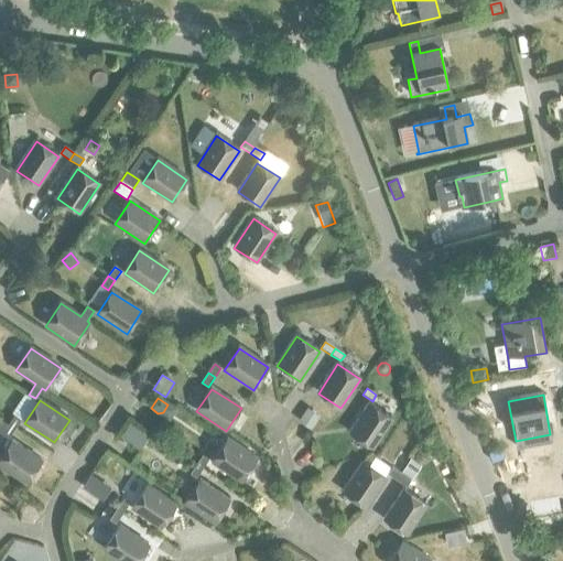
[(349,433),(372,449),(392,419),(369,403),(349,433)]
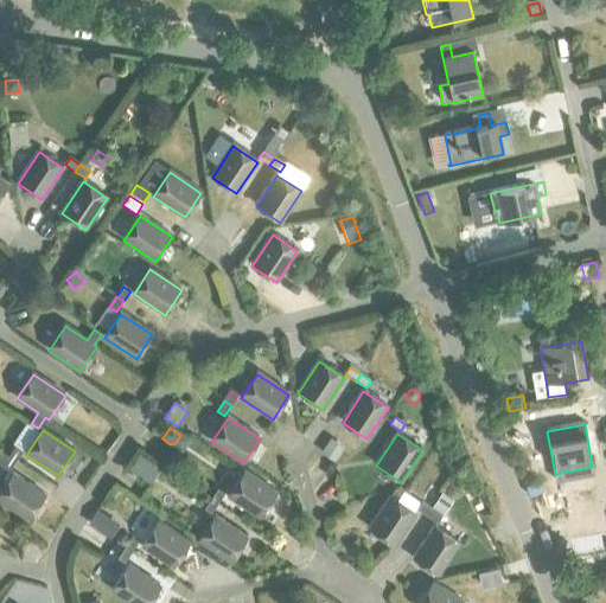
[(332,441),(323,454),(336,463),(345,449),(332,441)]
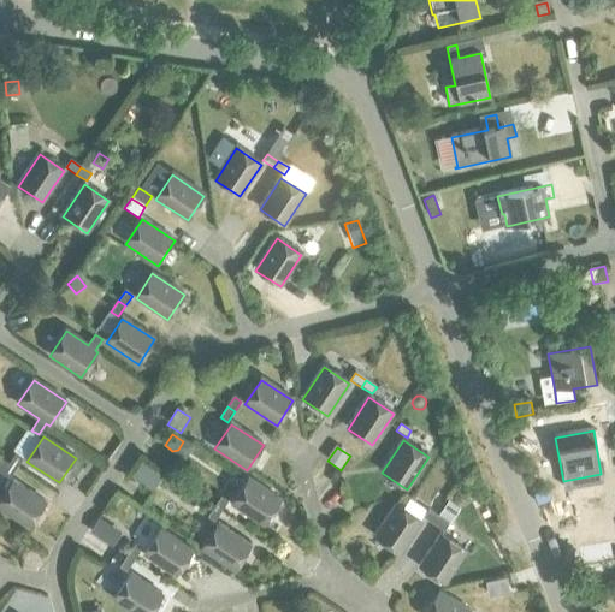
[(16,453),(9,464),(17,469),(23,458),(16,453)]
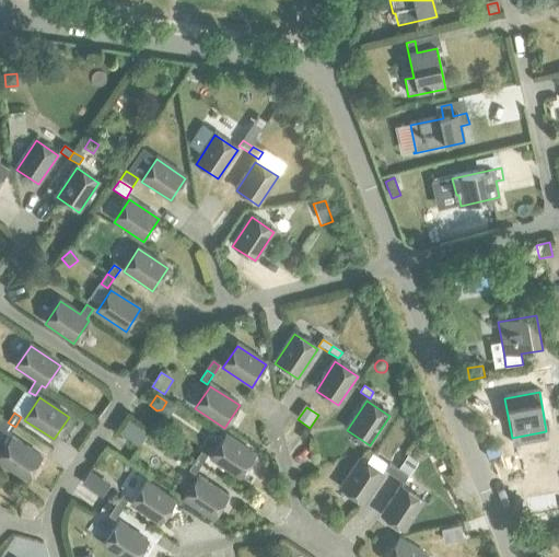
[(15,427),(8,422),(2,417),(0,420),(0,430),(2,432),(9,437),(15,427)]
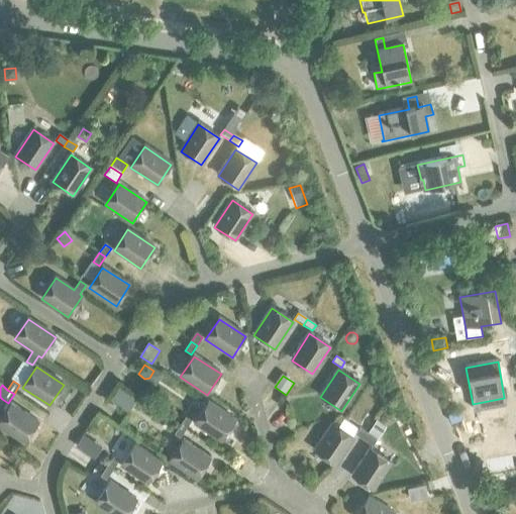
[(120,390),(112,402),(129,414),(137,402),(120,390)]
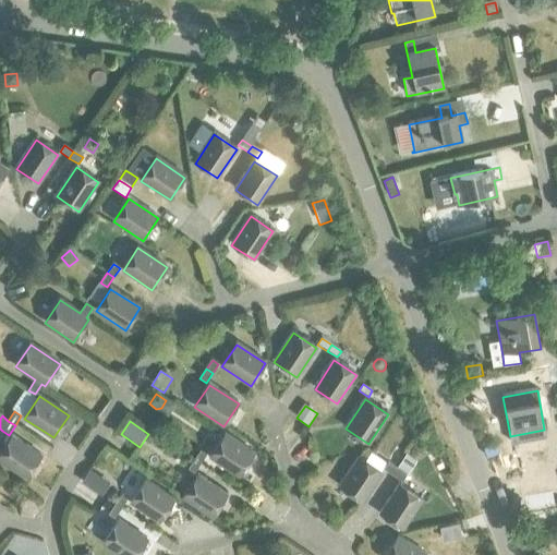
[(210,457),(239,477),(254,455),(225,435),(210,457)]
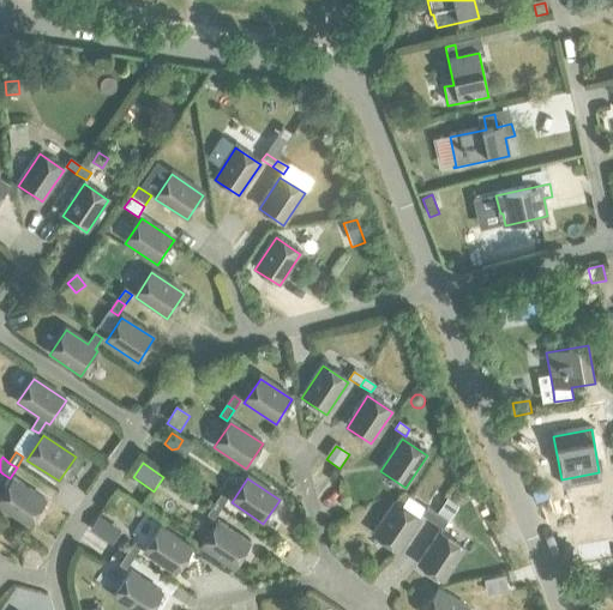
[(0,500),(0,506),(29,526),(44,501),(13,479),(0,500)]
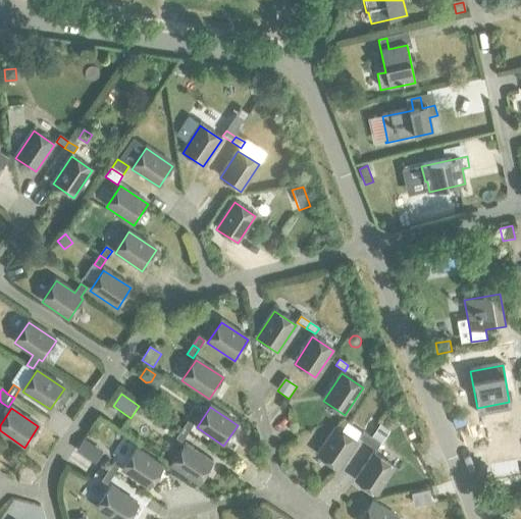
[(384,421),(383,426),(386,430),(391,430),(395,427),(396,423),(393,419),(387,419),(384,421)]
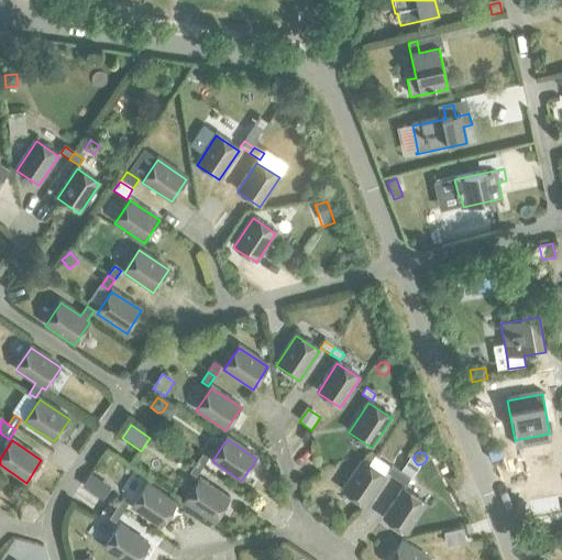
[(202,454),(196,464),(202,469),(209,459),(202,454)]
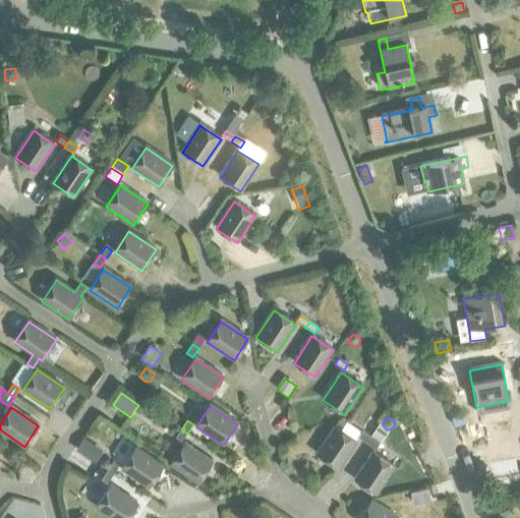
[(371,439),(382,445),(390,432),(380,425),(371,439)]
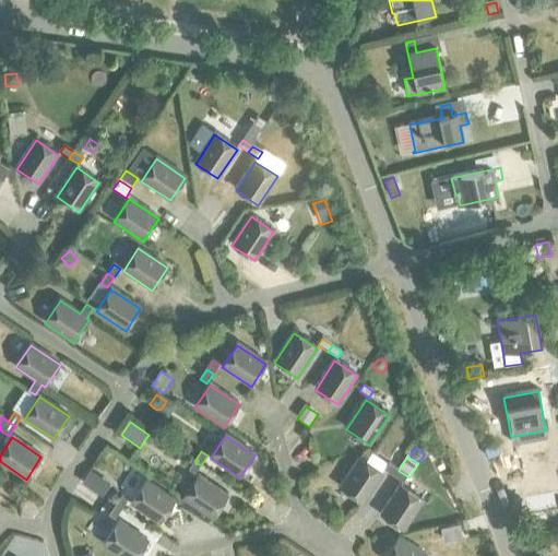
[(340,488),(363,504),(382,474),(359,459),(340,488)]
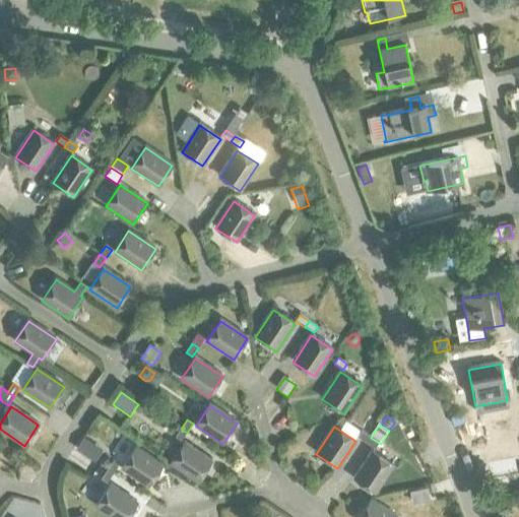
[(187,433),(181,429),(175,438),(181,441),(187,433)]
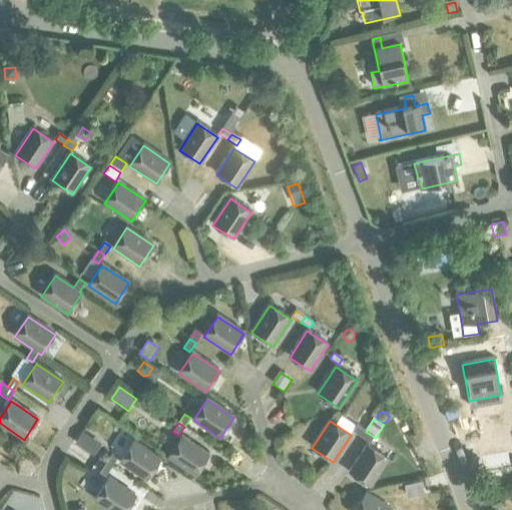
[(352,432),(361,438),(365,432),(356,426),(352,432)]
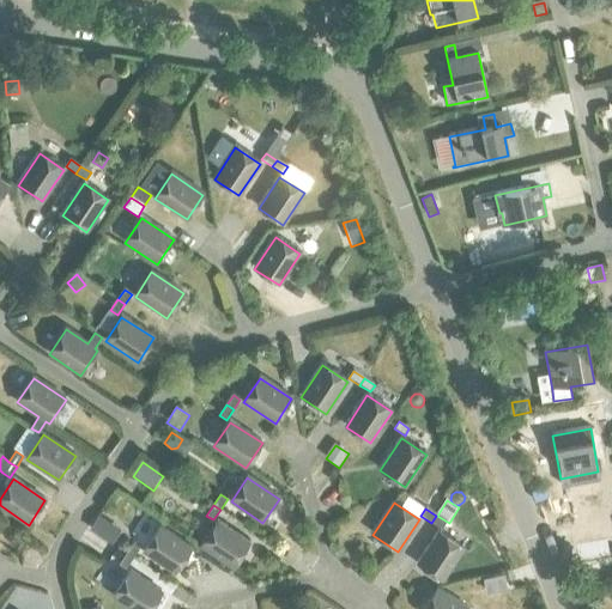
[(436,516),(431,523),(442,529),(447,522),(436,516)]
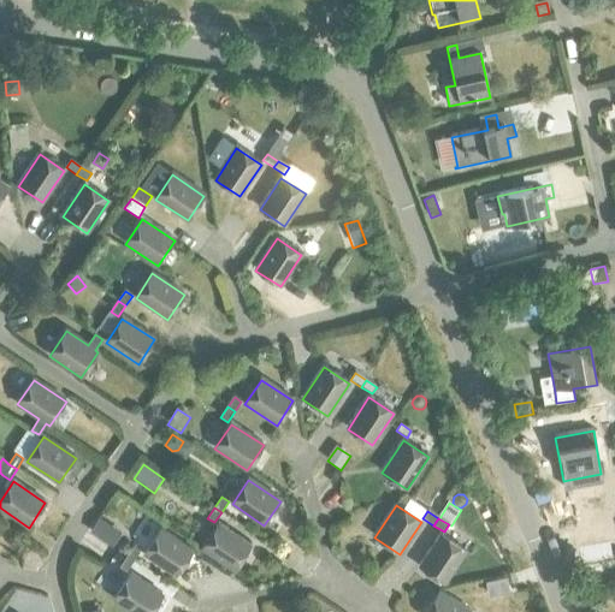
[(100,520),(92,533),(112,547),(120,533),(100,520)]
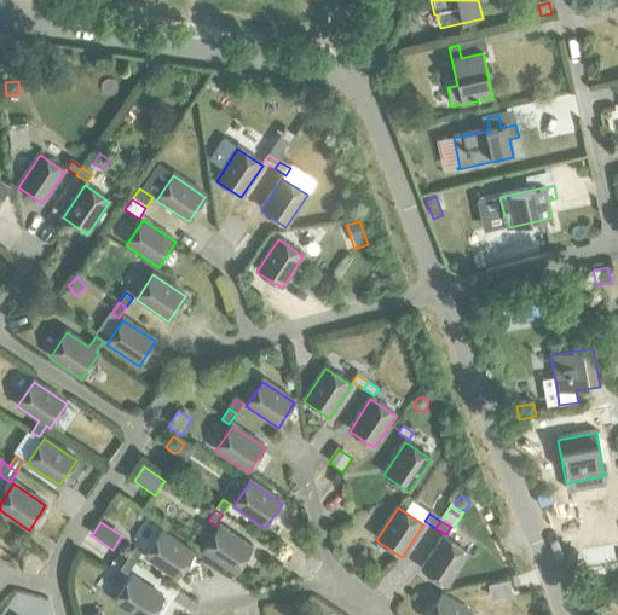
[(203,552),(235,573),(252,549),(219,527),(203,552)]
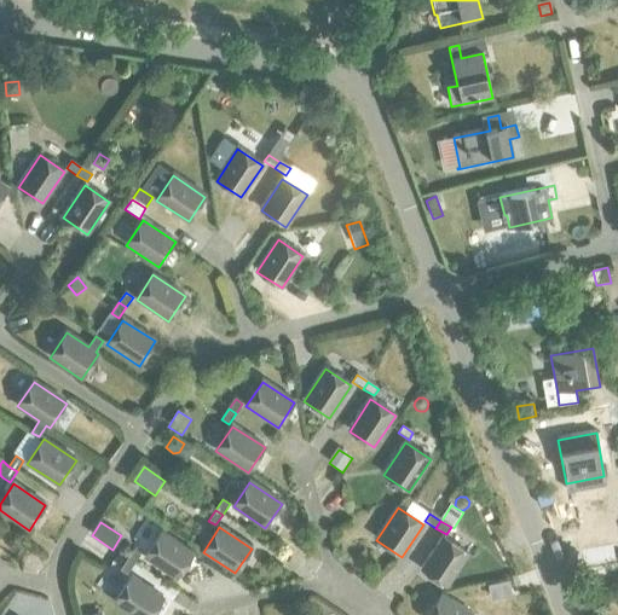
[(144,557),(177,579),(194,553),(161,533),(144,557)]
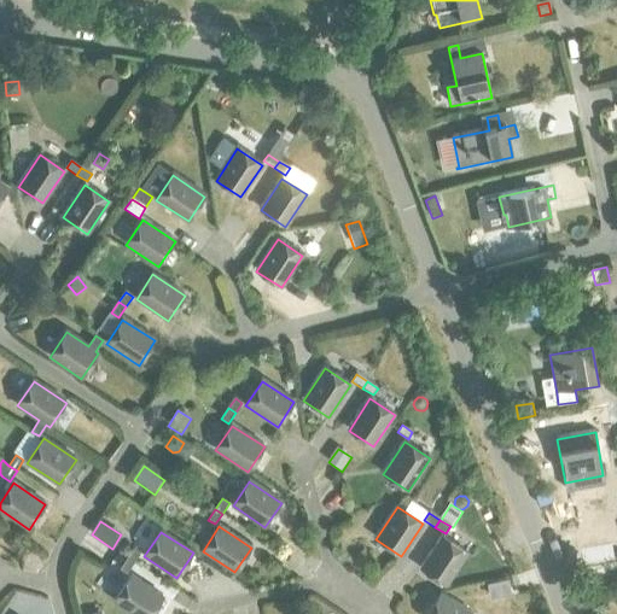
[(421,569),(446,586),(467,554),(443,537),(421,569)]
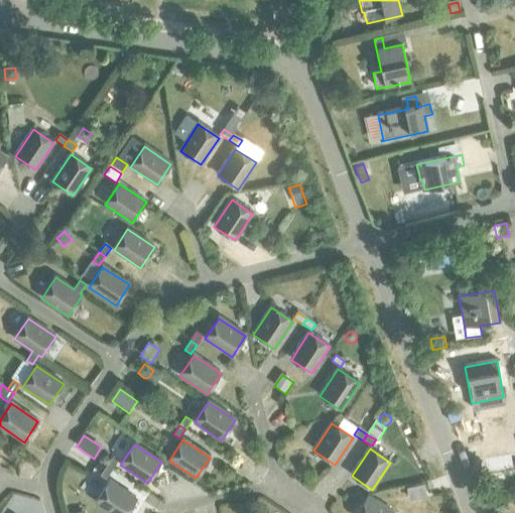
[(112,459),(106,468),(112,472),(118,463),(112,459)]
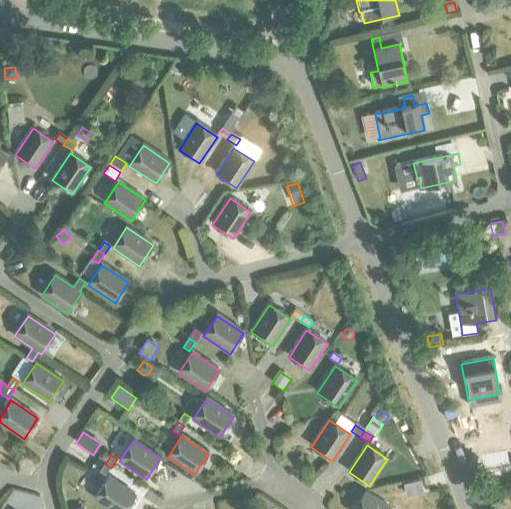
[(111,468),(105,464),(99,472),(105,476),(111,468)]
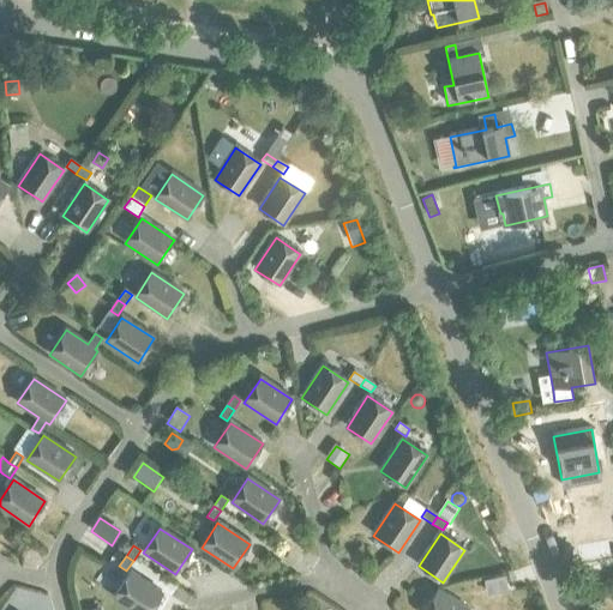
[(114,597),(132,609),(150,609),(162,595),(130,573),(114,597)]
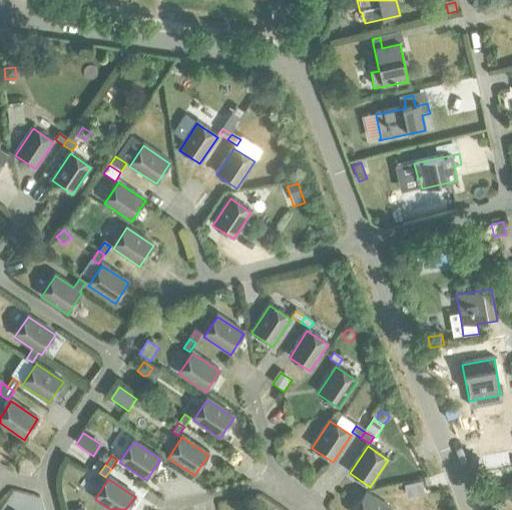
[(418,483),(406,485),(408,497),(420,495),(418,483)]
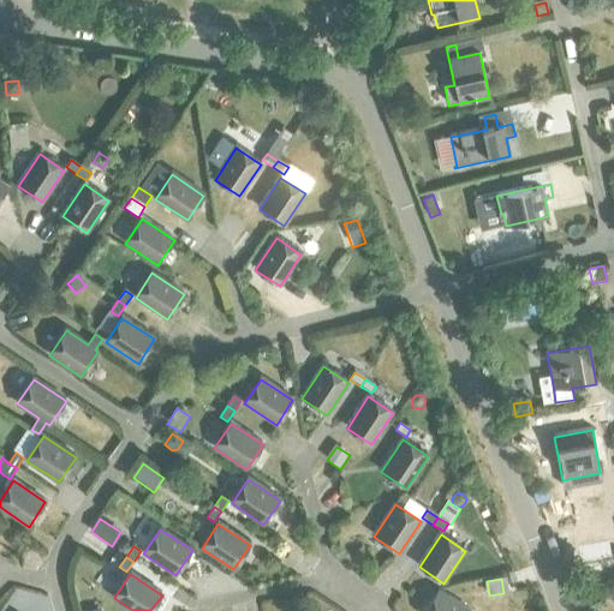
[(466,610),(439,591),(424,610),(466,610)]
